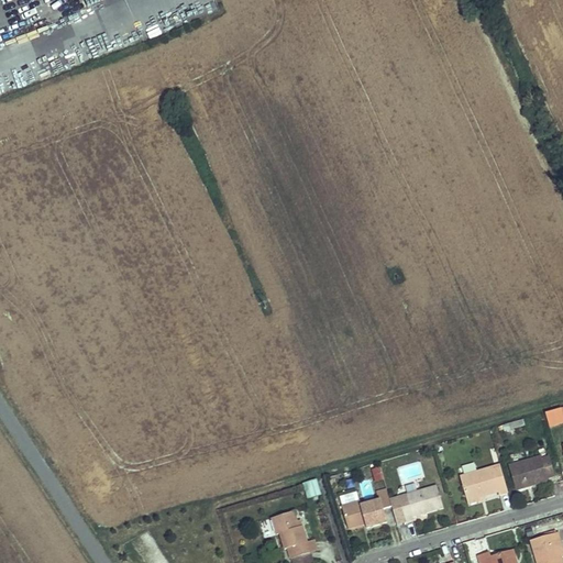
[(562,411),(562,408),(545,414),(549,427),(562,422),(562,411)]
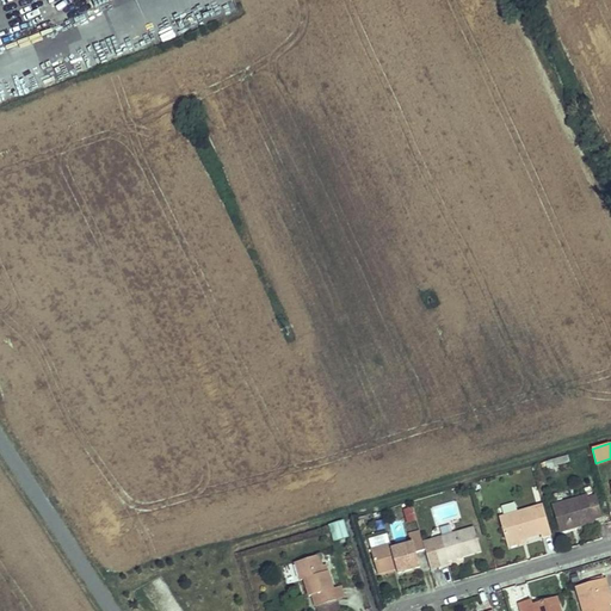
[(548,468),(569,462),(567,456),(547,462),(548,467),(548,468)]
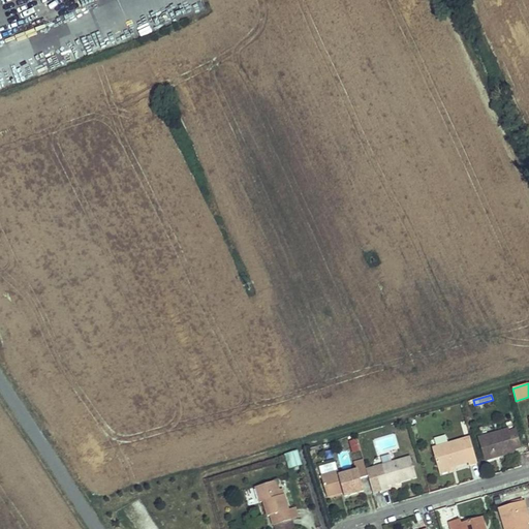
[(522,447),(516,425),(508,427),(507,424),(477,433),(486,461),(516,453),(515,449),(522,447)]
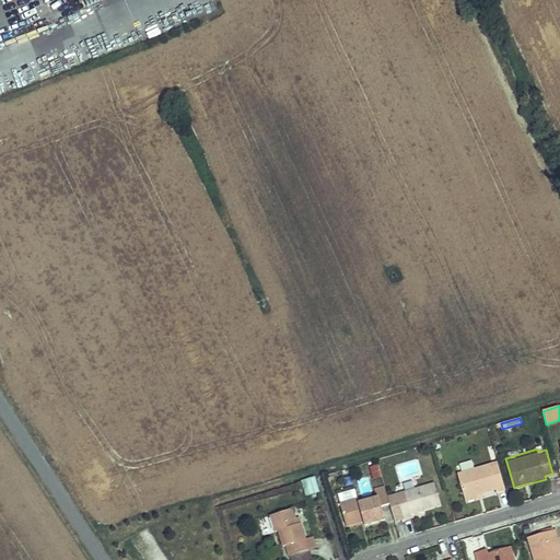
[(458,470),(474,467),(471,461),(456,465),(458,470)]
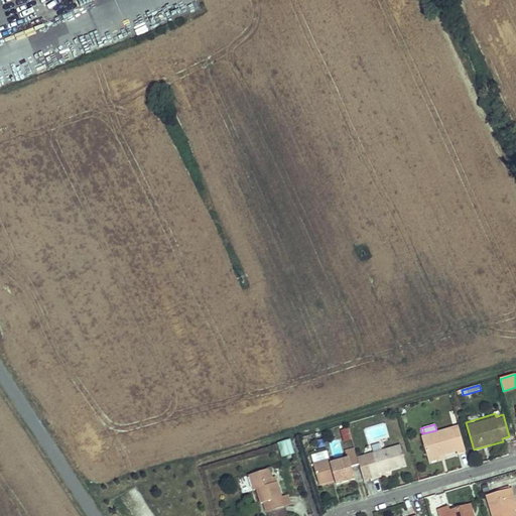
[(466,452),(459,426),(422,437),(427,457),(442,452),(457,447),(458,454),(466,452)]
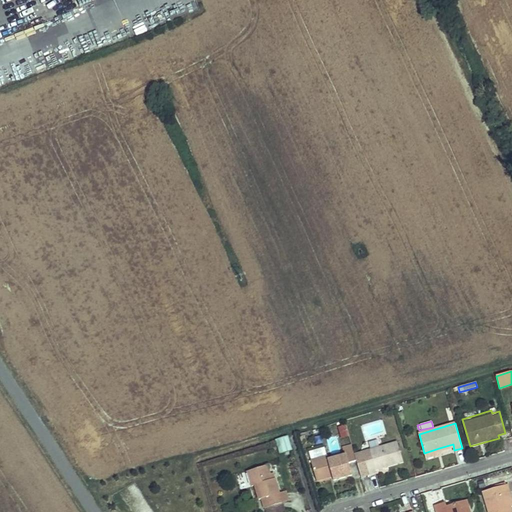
[(348,435),(346,426),(339,429),(342,437),(348,435)]
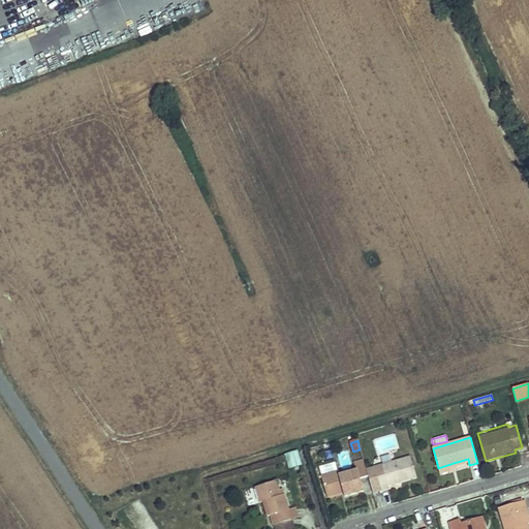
[(303,465),(298,452),(288,455),(292,468),(303,465)]
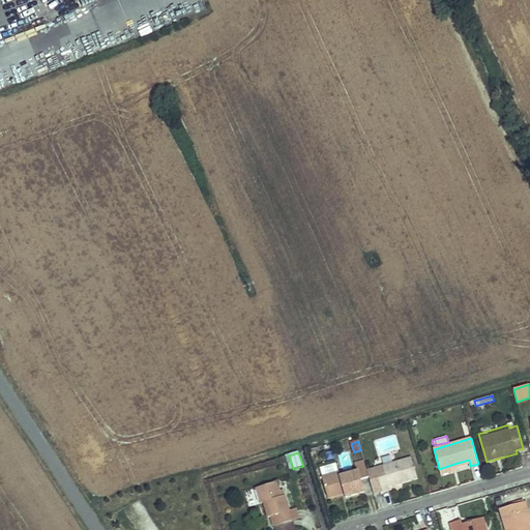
[(389,488),(418,479),(412,458),(366,470),(370,478),(374,495),(390,490),(389,488)]
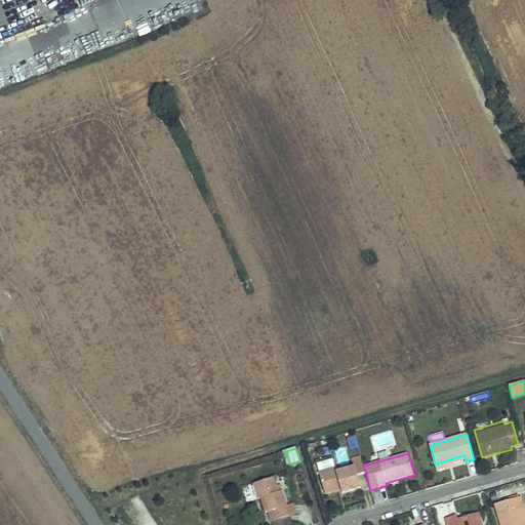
[(361,488),(358,476),(366,474),(363,466),(361,457),(353,459),(355,467),(353,468),(337,472),(335,468),(335,469),(332,459),(318,463),(320,473),(319,473),(325,493),(341,489),(342,493),(361,488)]
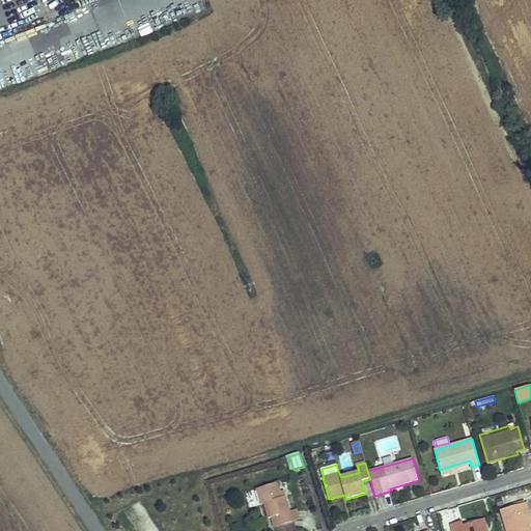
[(290,512),(285,497),(282,498),(278,482),(256,490),(261,504),(264,503),(269,519),(272,518),(275,530),(296,530),(294,522),(290,512)]
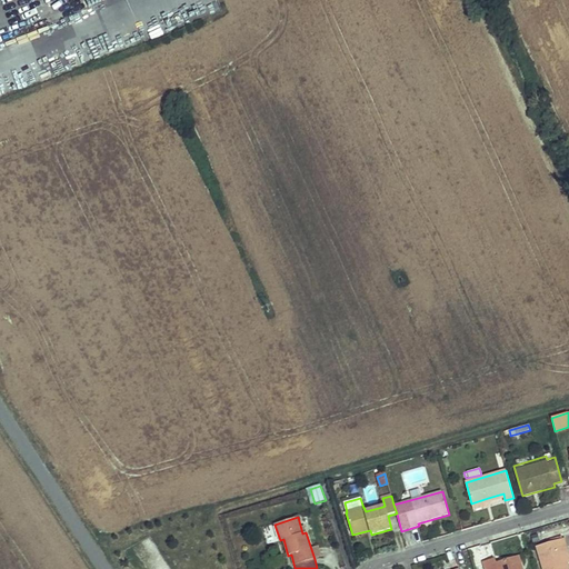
[(568,568),(568,563),(563,548),(567,547),(565,538),(537,547),(542,568),(568,568)]
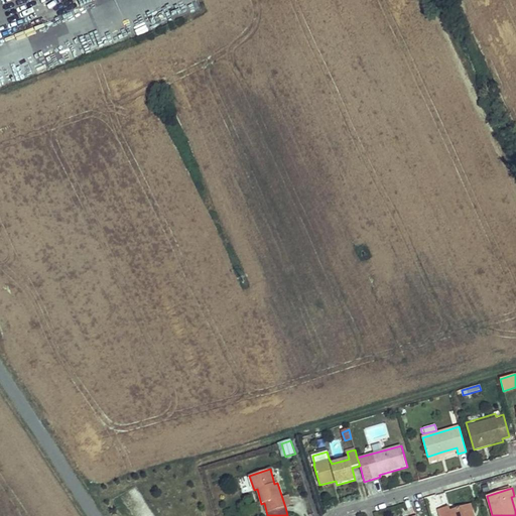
[(291,505),(288,496),(282,498),(285,507),(291,505)]
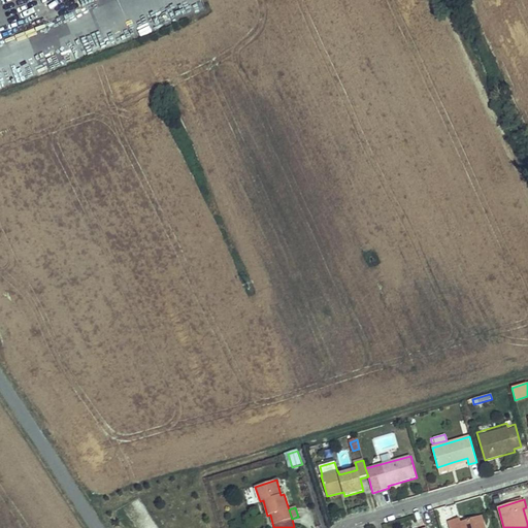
[(481,527),(477,517),(461,522),(459,518),(449,522),(450,527),(481,527)]
